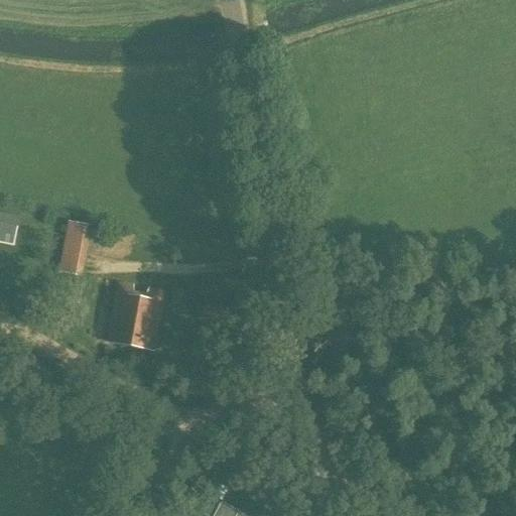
[(0,243),(13,246),(17,228),(11,226),(13,217),(0,213),(0,243)]
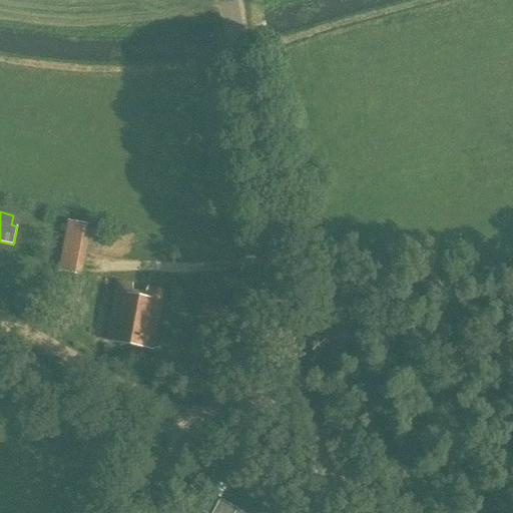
[(87,225),(68,222),(63,247),(82,250),(87,225)]
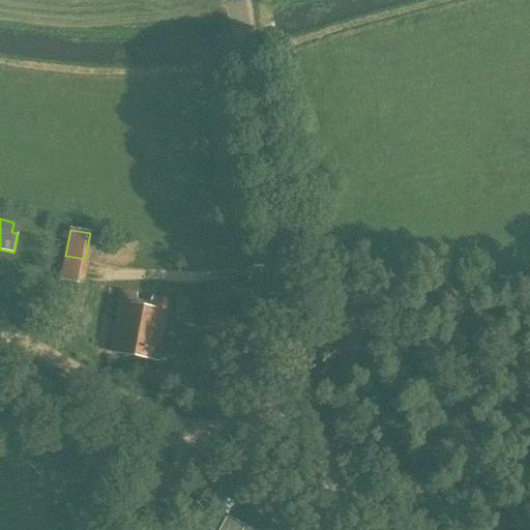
[(156,360),(168,300),(121,291),(109,352),(156,360)]
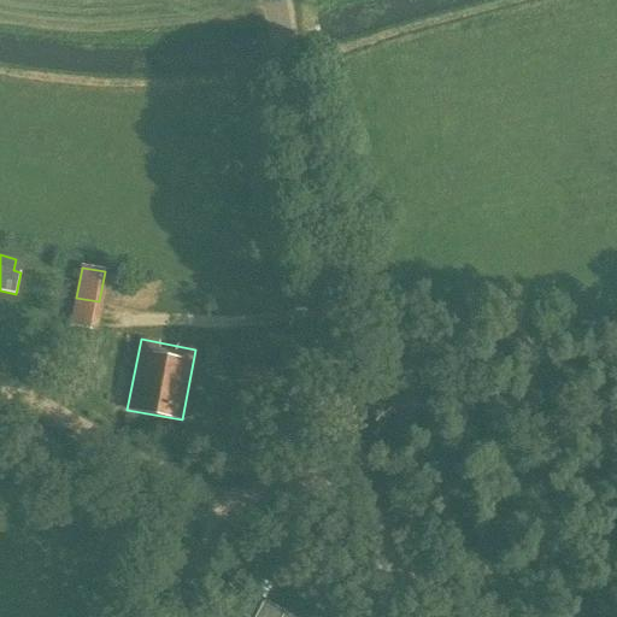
[(242,616),(244,616),(300,616),(253,594),(242,616)]
